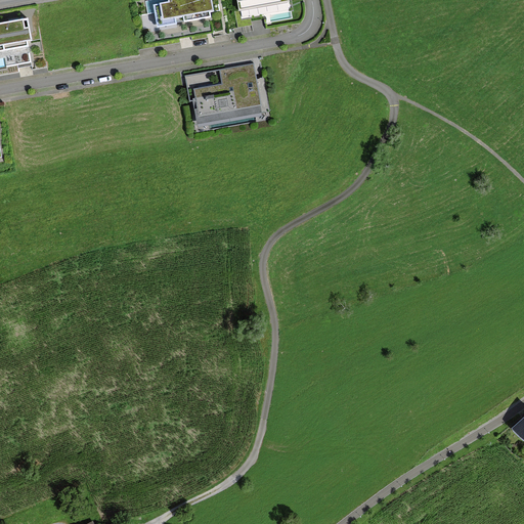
[(215,12),(213,0),(170,0),(171,3),(156,6),(160,23),(215,12)]
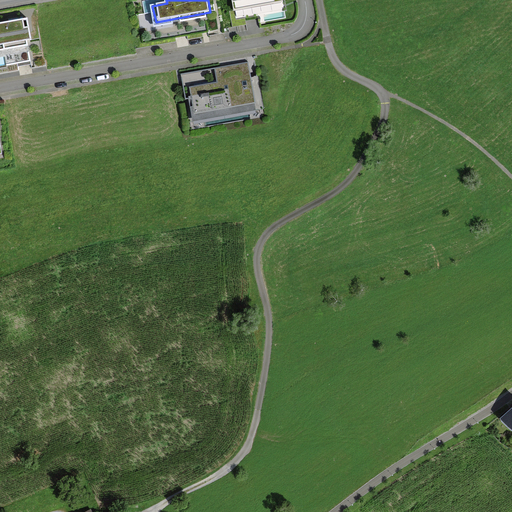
[(281,0),(232,0),(236,19),(260,14),(261,21),(285,16),(281,0)]
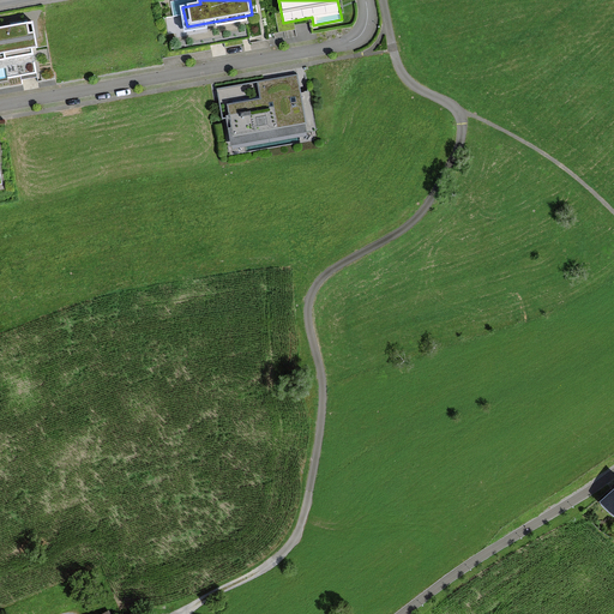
[(31,24),(0,29),(0,79),(36,73),(31,49),(36,48),(31,24)]
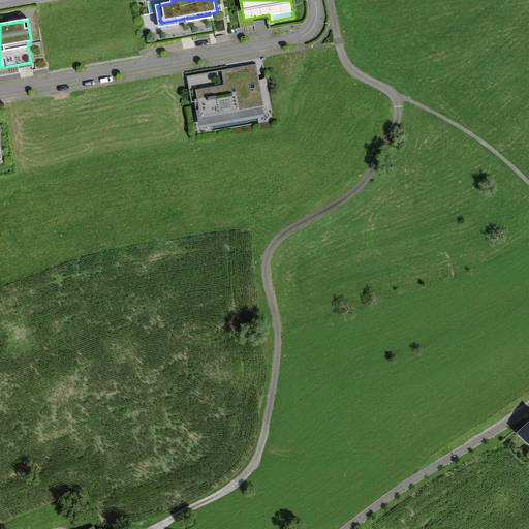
[(256,65),(188,78),(196,125),(266,113),(256,65)]
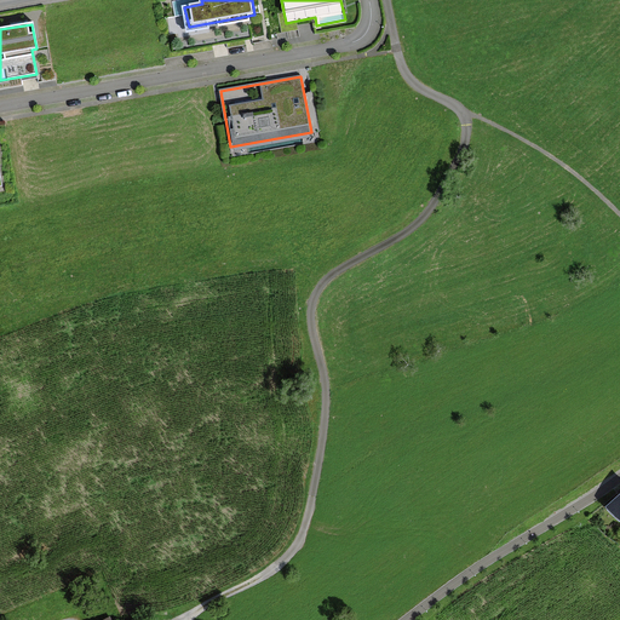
[(619,499),(609,510),(619,520),(619,499)]
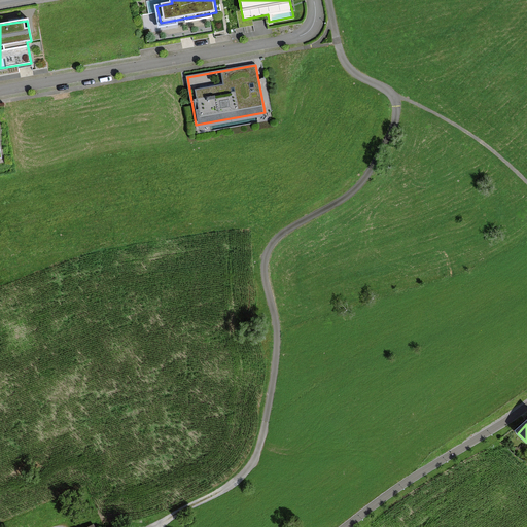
All buildings are outlined.
